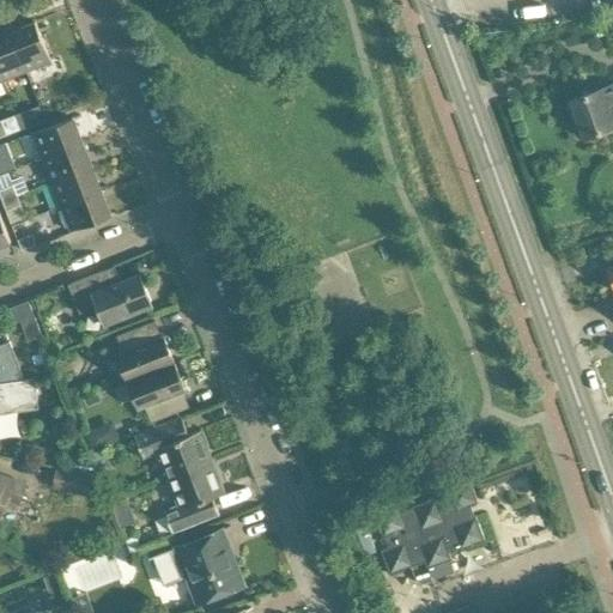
[(17,12),(6,17),(26,70),(52,60),(35,20),(22,26),(17,12)]
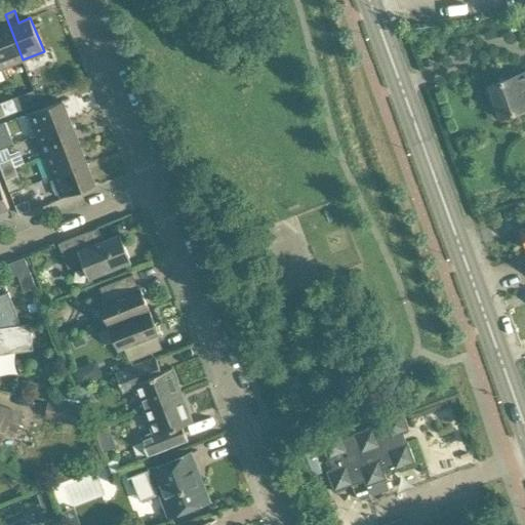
[(23,59),(5,14),(0,15),(0,63),(2,68),(23,59)]
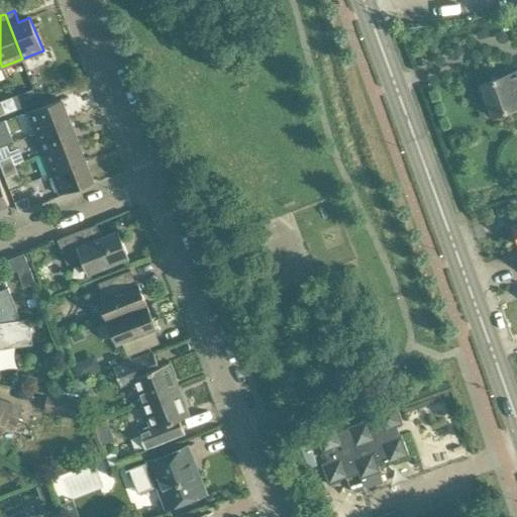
[(492,115),(516,106),(516,71),(481,84),(482,87),(479,90),(482,98),(486,99),(492,115)]
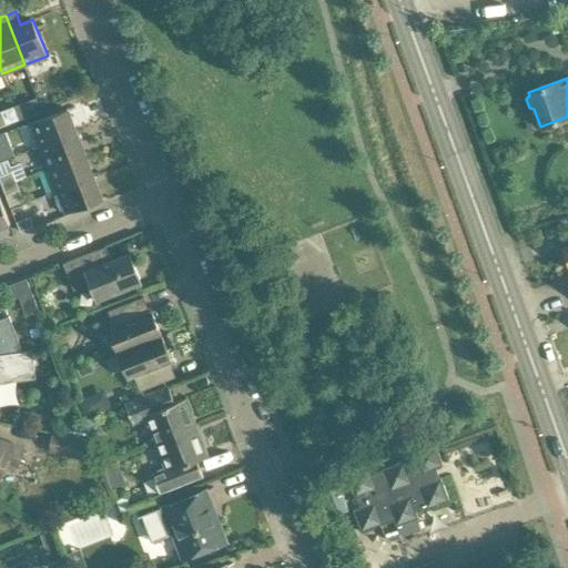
[(31,122),(40,145),(77,131),(68,108),(31,122)]
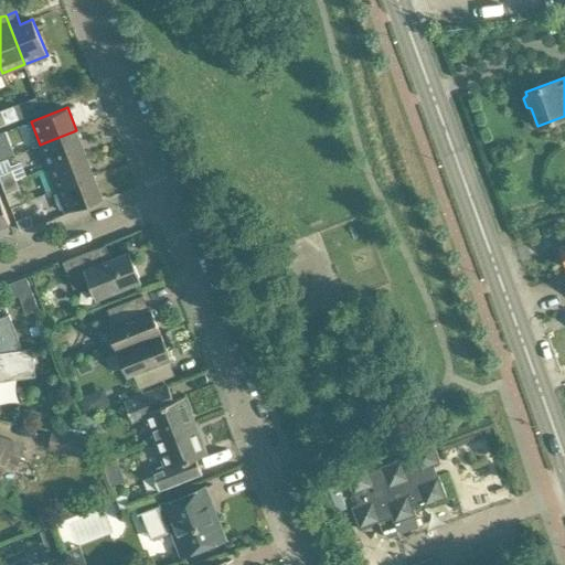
[(85,152),(76,130),(40,145),(48,167),(85,152)]
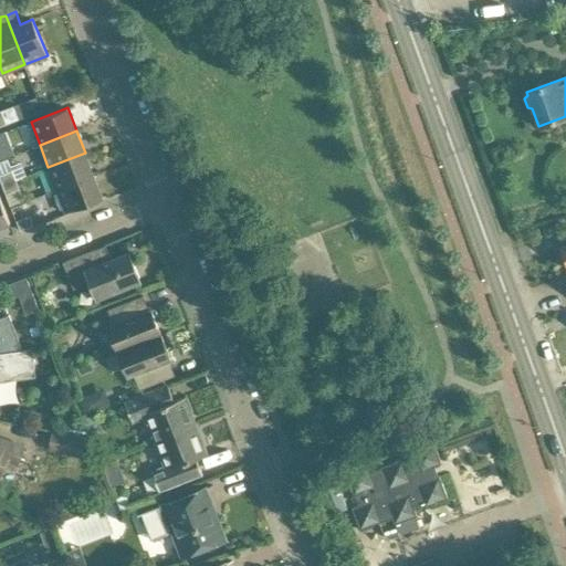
[(94,176),(85,153),(48,167),(56,190),(94,176)]
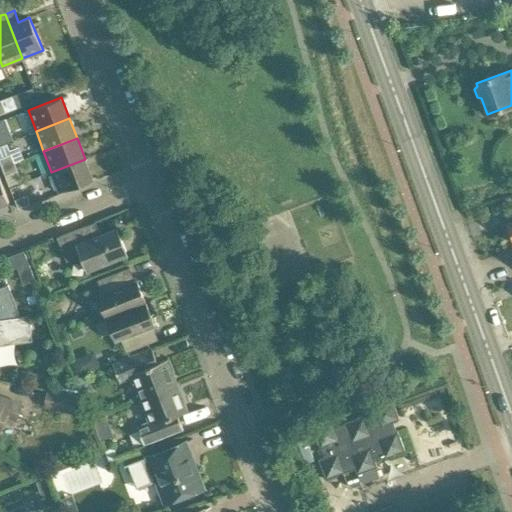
[(0,158),(0,162),(2,167),(14,163),(11,154),(0,158)]
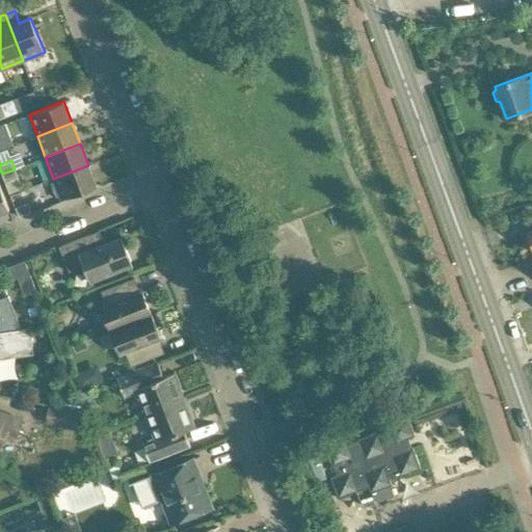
[(97,186),(88,165),(53,179),(61,200),(97,186)]
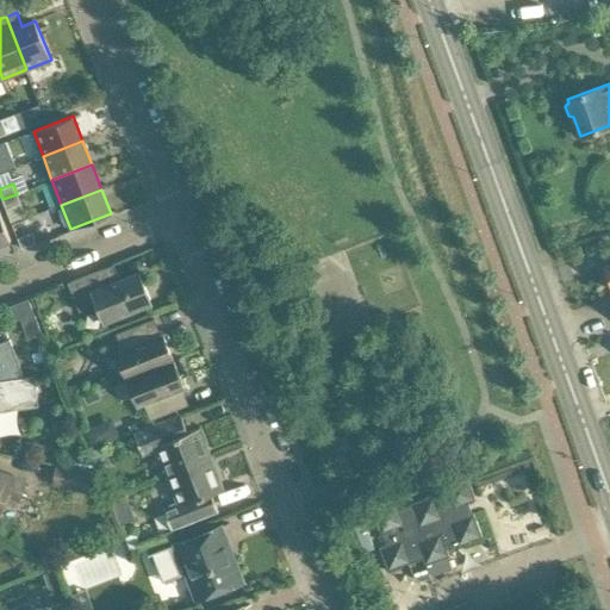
[(20,204),(17,194),(2,199),(6,210),(20,204)]
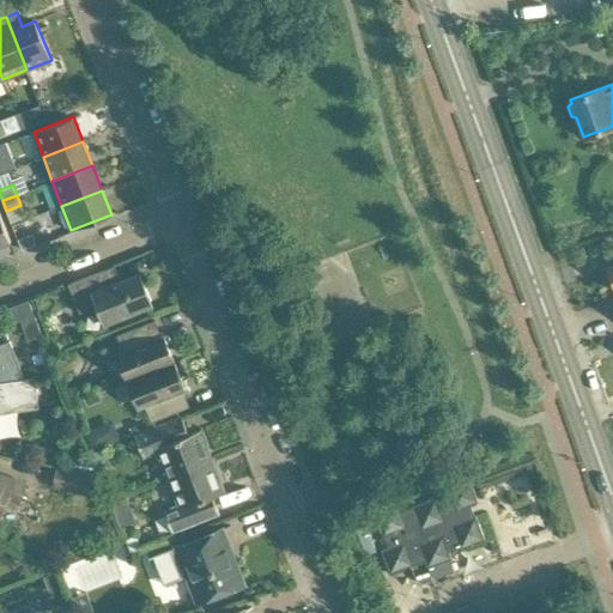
[(0,214),(0,244),(11,241),(0,214)]
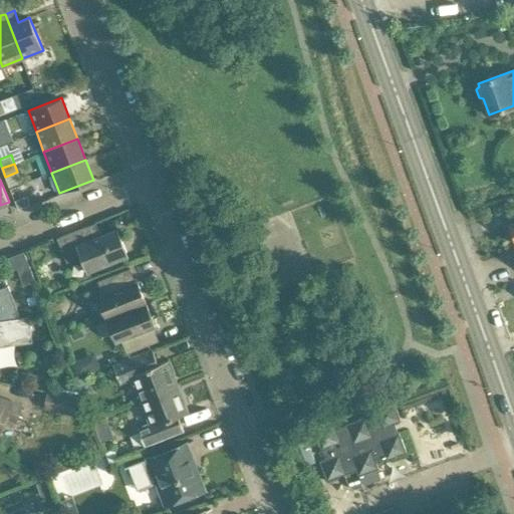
[(30,204),(26,195),(14,200),(17,208),(30,204)]
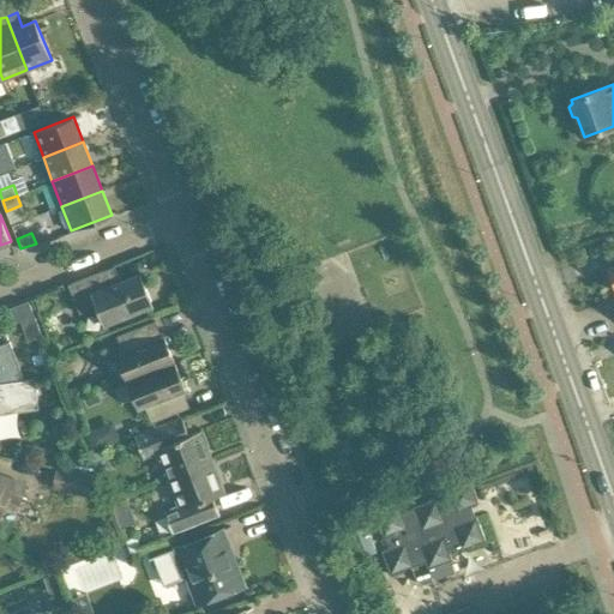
[(68,284),(79,313),(97,306),(104,324),(152,306),(139,274),(109,287),(103,271),(68,284)]
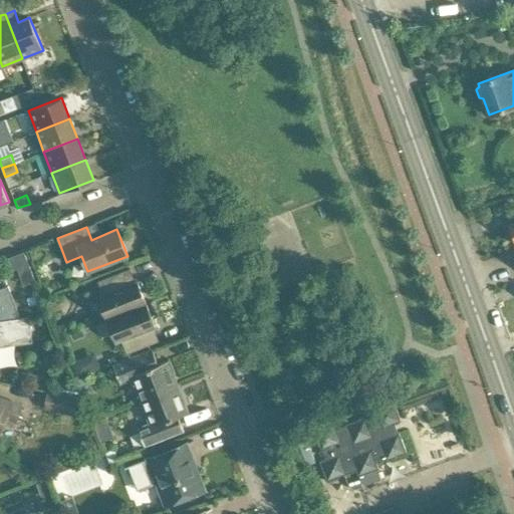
[(40,247),(30,251),(33,259),(43,255),(40,247)]
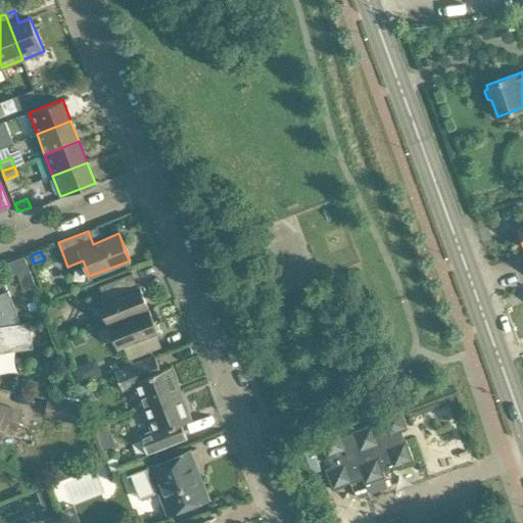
[(99,301),(108,325),(148,310),(139,285),(137,286),(132,273),(99,286),(104,299),(99,301)]
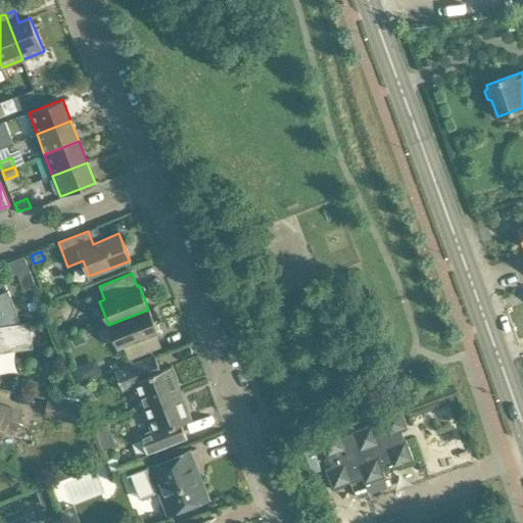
[(0,326),(8,325),(11,324),(20,323),(8,290),(0,293),(0,326)]
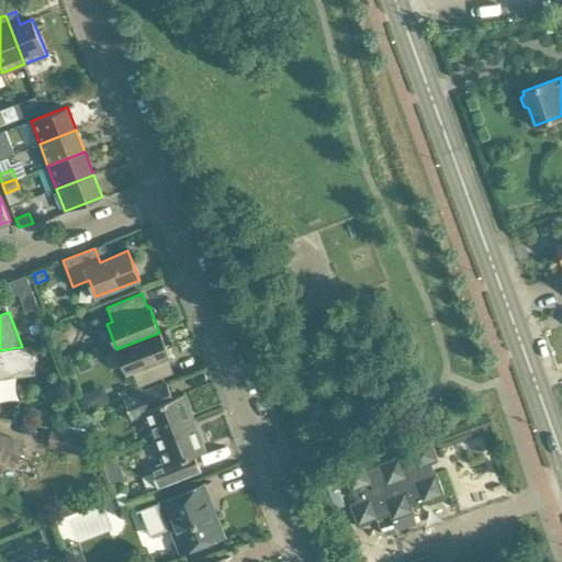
[(170,358),(159,333),(116,349),(126,374),(133,372),(138,386),(173,372),(168,359),(170,358)]
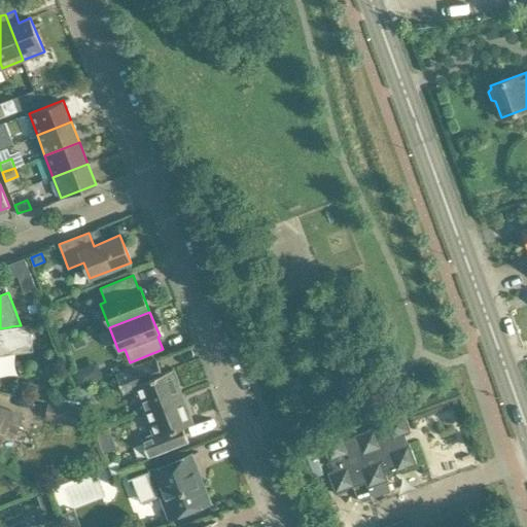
[(0,352),(7,352),(11,351),(10,341),(8,327),(0,328),(0,352)]
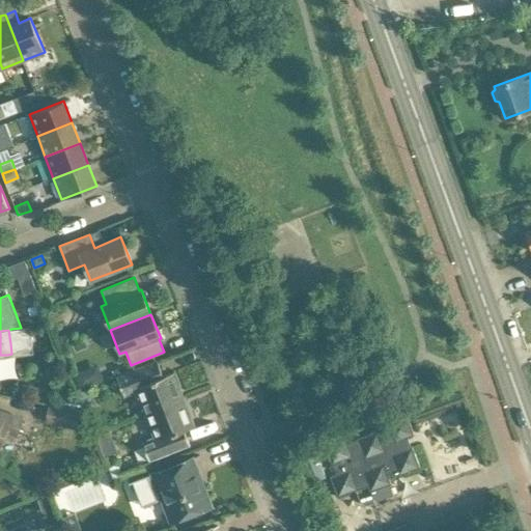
[(136,391),(145,414),(180,400),(176,391),(180,390),(173,371),(163,375),(157,361),(116,376),(123,395),(136,391)]
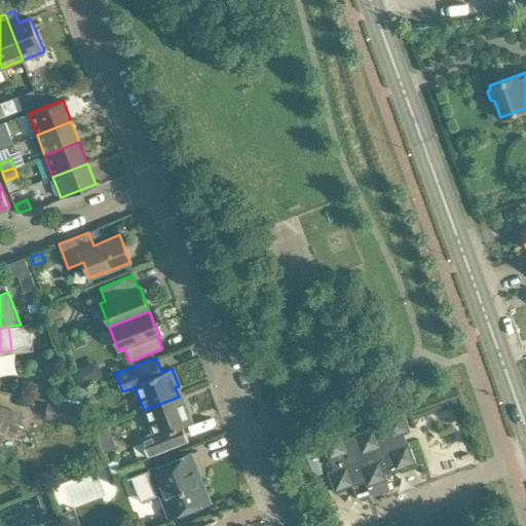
[(63,403),(85,408),(81,396),(65,393),(63,403)]
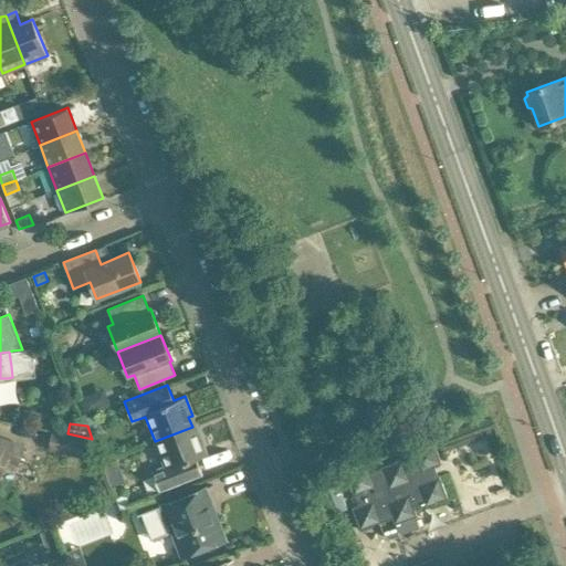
[(196,437),(192,427),(155,441),(165,467),(152,471),(159,492),(202,475),(197,459),(208,454),(200,435),(196,437)]
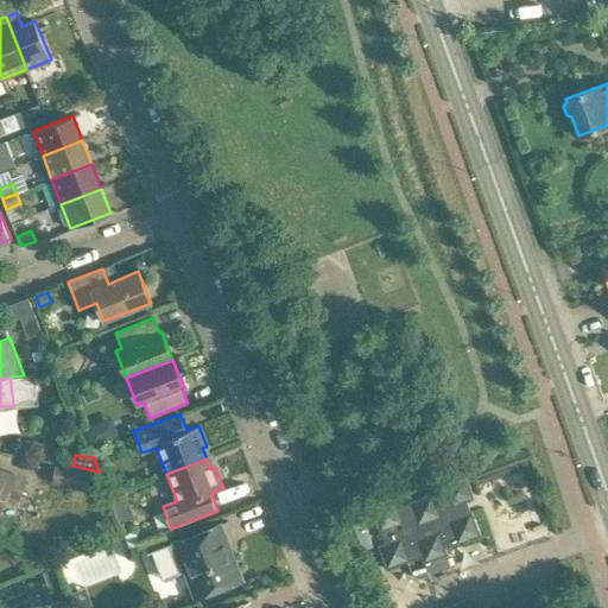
[(86,488),(89,470),(57,463),(54,482),(86,488)]
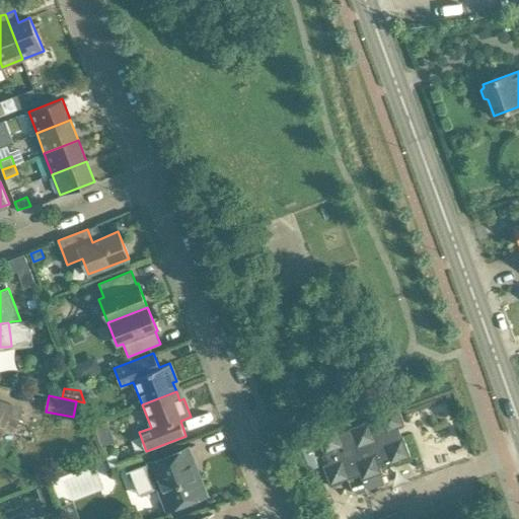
[(0,444),(8,447),(22,410),(5,403),(4,406),(0,404),(0,444)]
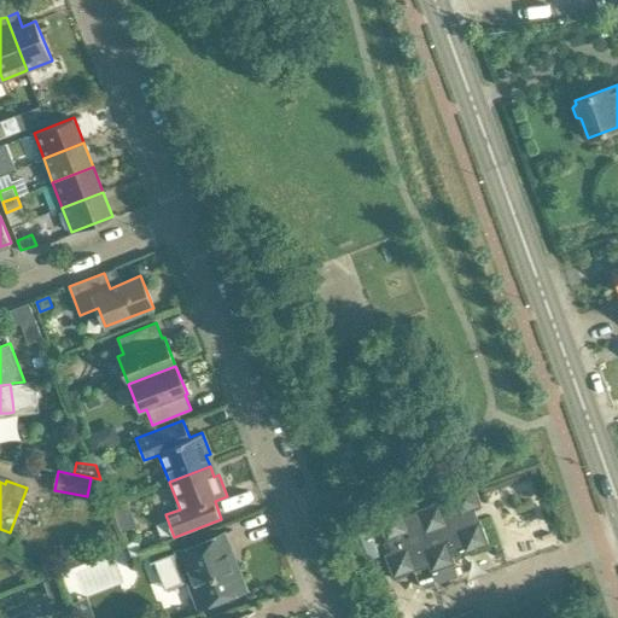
[(464,553),(488,543),(479,519),(471,523),(466,512),(482,506),(473,482),(449,490),(452,499),(441,502),(439,501),(415,509),(417,511),(404,516),(402,507),(378,517),(386,541),(388,540),(391,552),(384,554),(392,578),(429,566),(430,569),(431,572),(455,564),(454,560),(453,555),(464,552),(464,553)]
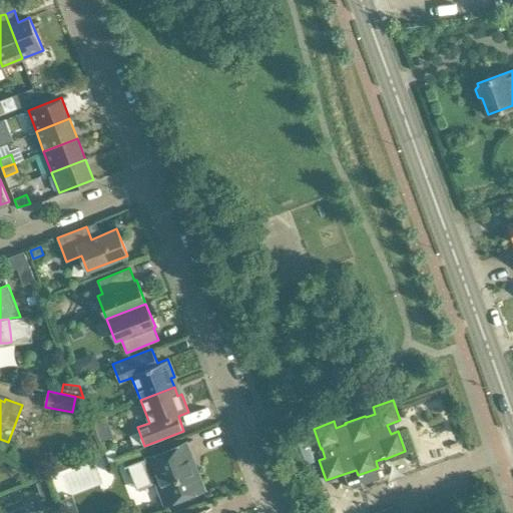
[(146,459),(129,465),(138,488),(155,482),(164,504),(202,490),(194,470),(190,472),(186,461),(192,459),(186,442),(146,458),(146,459)]
